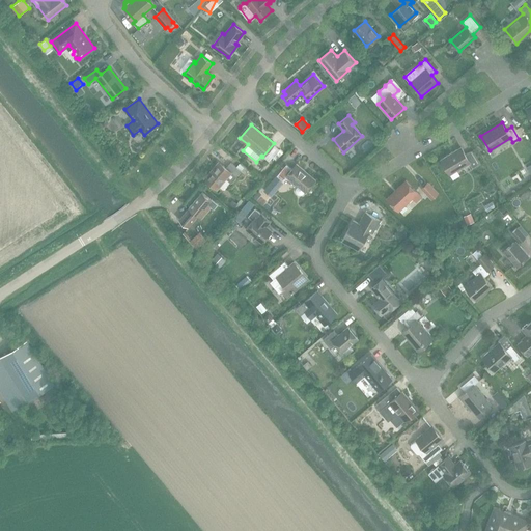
[(471,150),(465,155),(460,147),(441,160),(449,174),(470,163),(473,167),(478,164),(471,150)]
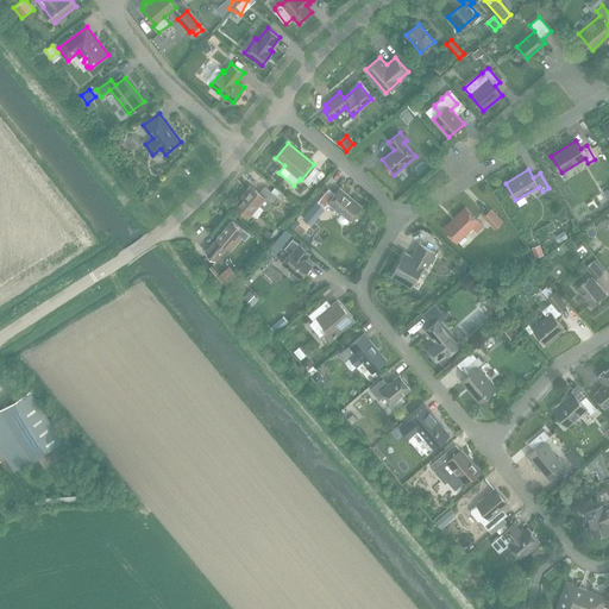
[(264,187),(259,193),(250,186),(234,206),(249,217),(258,205),(265,211),(276,196),(264,187)]
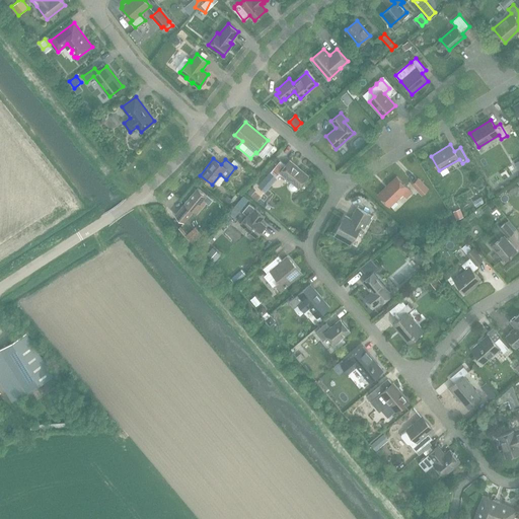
[(290,160),(286,165),(280,160),(261,182),(267,188),(271,183),(273,184),(280,176),(283,179),(285,177),(291,181),(289,183),(289,186),(289,188),(290,189),(291,190),(293,191),(295,191),(296,190),(307,175),(290,160)]
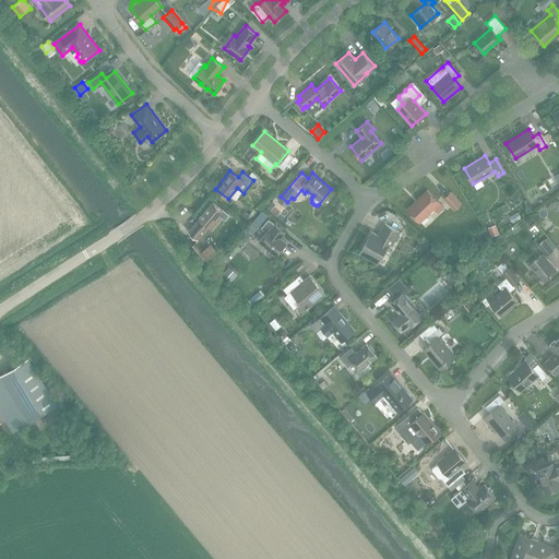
[(433,209),(438,213),(443,207),(427,190),(407,210),(419,222),(433,209)]
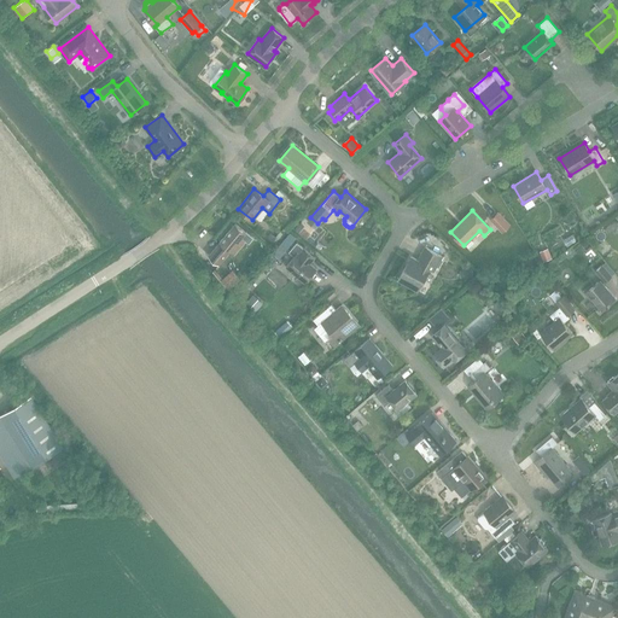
[(490,220),(502,232),(509,226),(497,214),(490,220)]
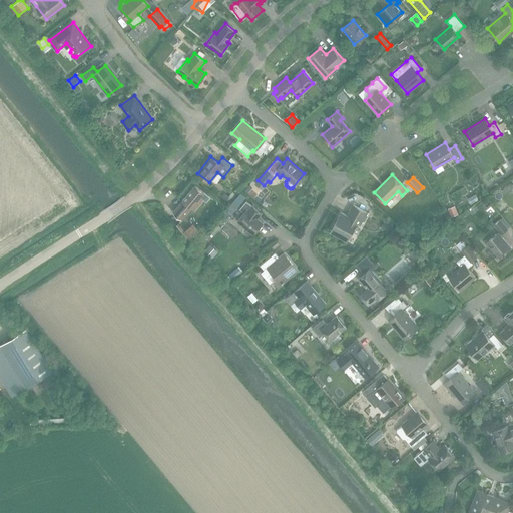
[(190,208),(193,210),(203,199),(200,196),(203,192),(194,185),(181,201),(172,212),(181,219),(190,208)]
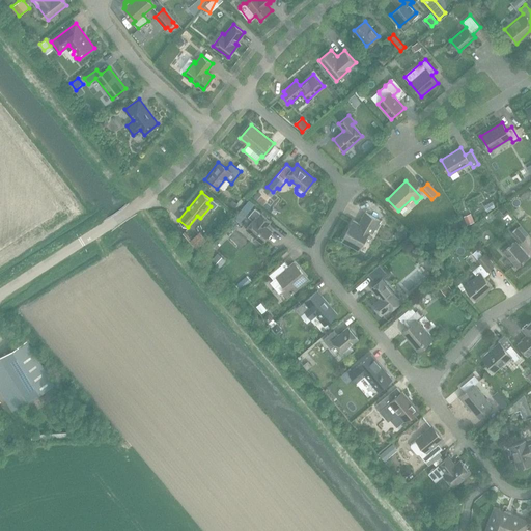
[(466,208),(469,219),(476,217),(473,206),(466,208)]
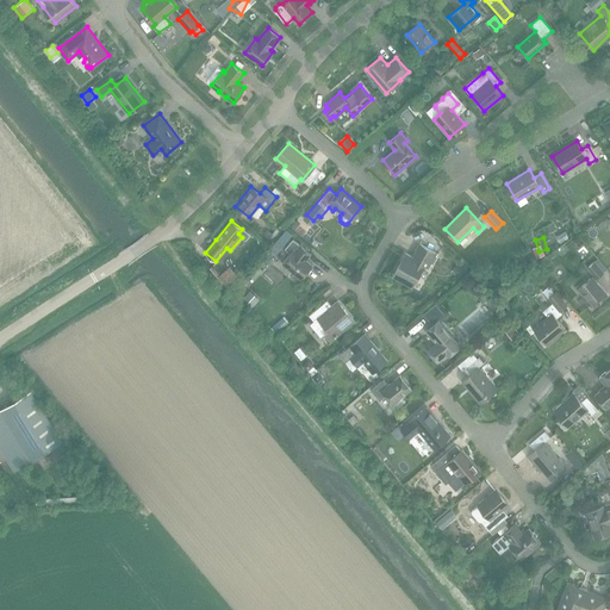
[(561,248),(570,243),(566,237),(558,242),(561,248)]
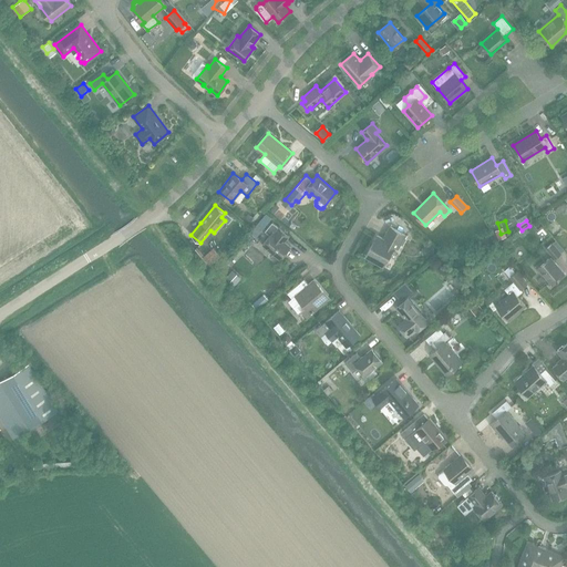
[(261,245),(279,259),(290,247),(279,238),(285,233),(272,223),(265,232),(269,236),(261,245)]
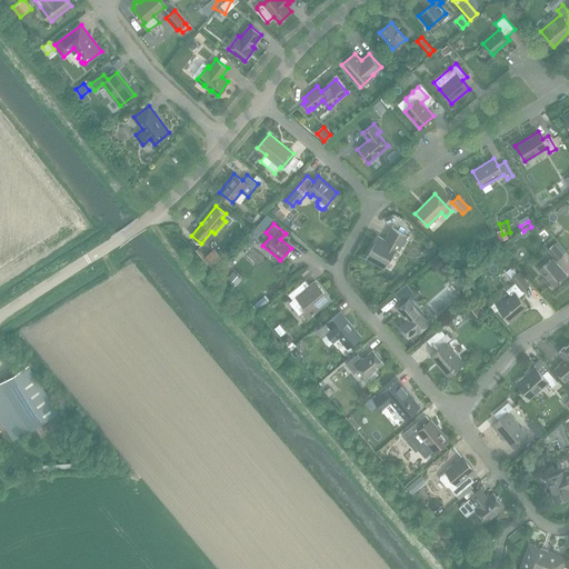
[(396,248),(400,249),(407,237),(392,228),(386,240),(379,237),(367,257),(385,267),(396,248)]
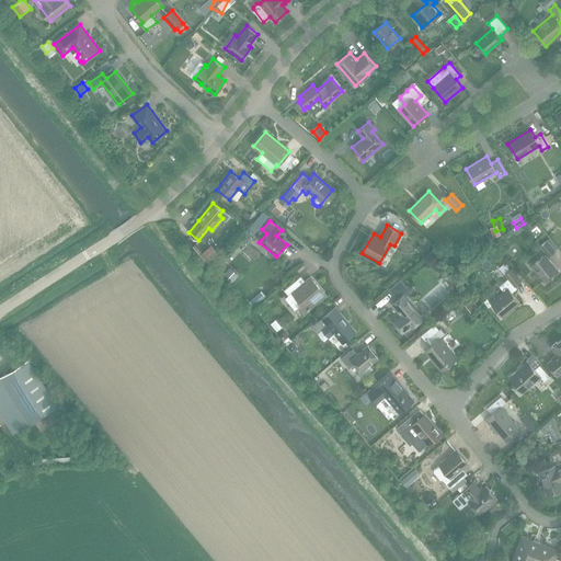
[(540,245),(549,256),(554,251),(547,241),(540,245)]
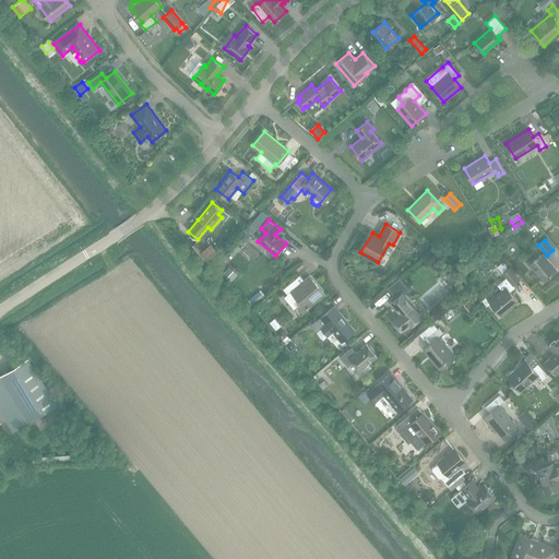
[(531,264),(544,281),(557,270),(543,253),(531,264)]
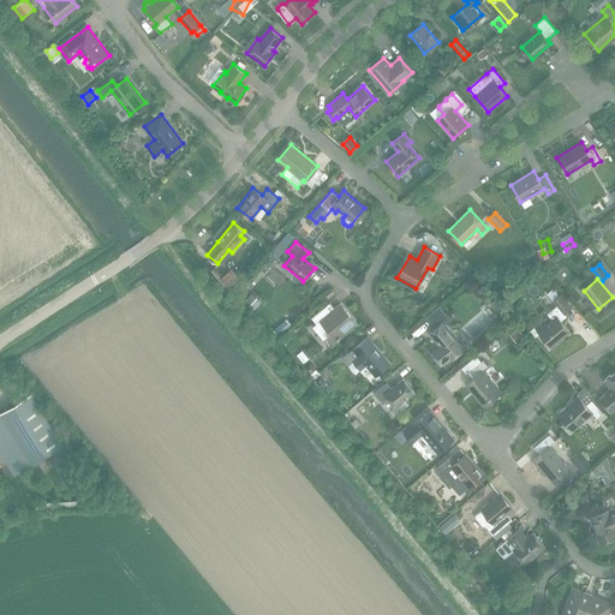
[(554,321),(539,333),(553,347),(560,341),(559,340),(569,330),(561,321),(567,316),(565,314),(572,308),(561,296),(560,297),(554,290),(548,294),(554,302),(559,306),(548,315),(554,321)]
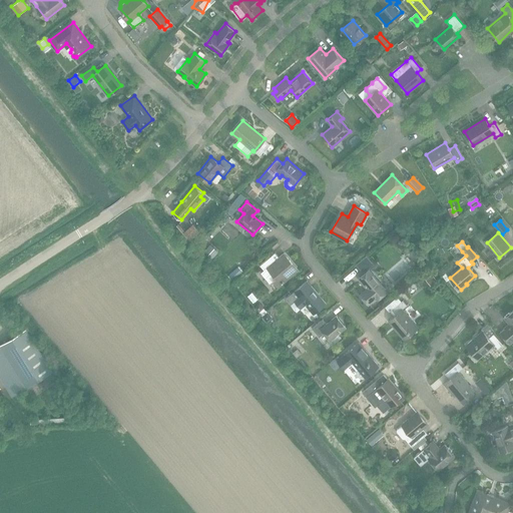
[(279,287),(299,271),(284,252),(276,260),(272,255),(261,266),(265,270),(261,273),(270,284),(273,281),(279,287)]
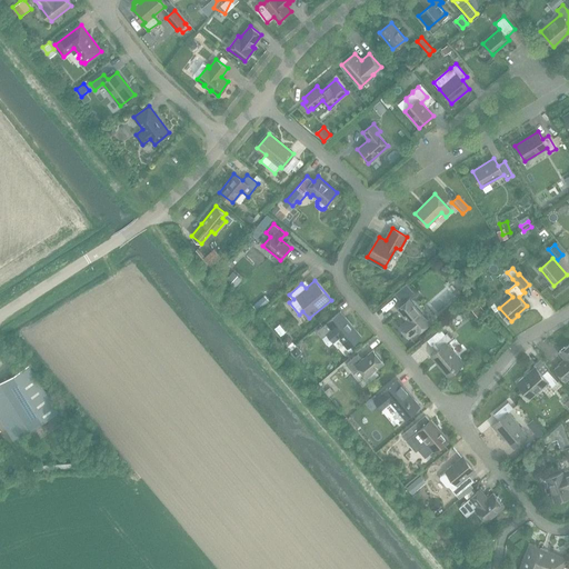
[(417,329),(419,331),(429,323),(409,300),(416,295),(407,285),(396,293),(405,303),(398,308),(408,320),(401,327),(409,336),(417,329)]
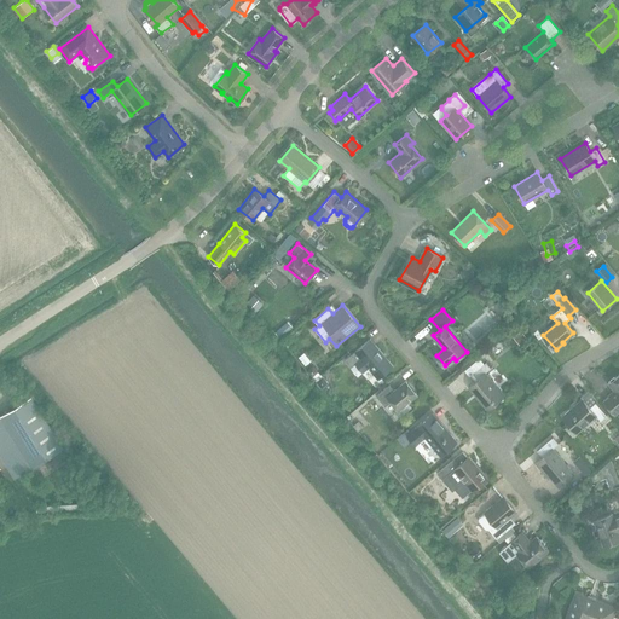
[(376,345),(374,347),(368,341),(345,360),(358,376),(369,366),(372,371),(371,371),(377,379),(393,365),(387,359),(386,360),(383,356),(376,345)]
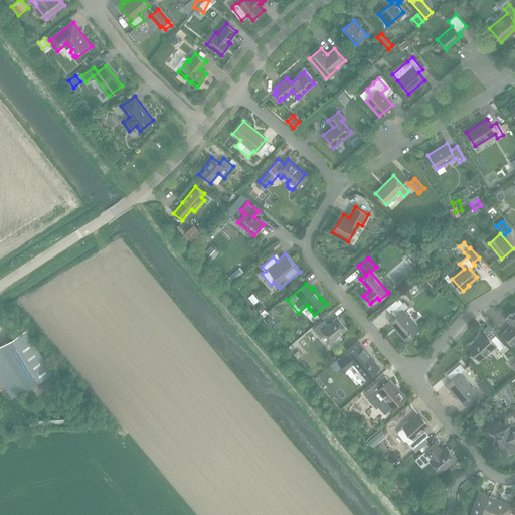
[(390,322),(405,340),(412,335),(410,332),(417,327),(403,310),(408,307),(404,302),(393,311),(397,316),(390,322)]
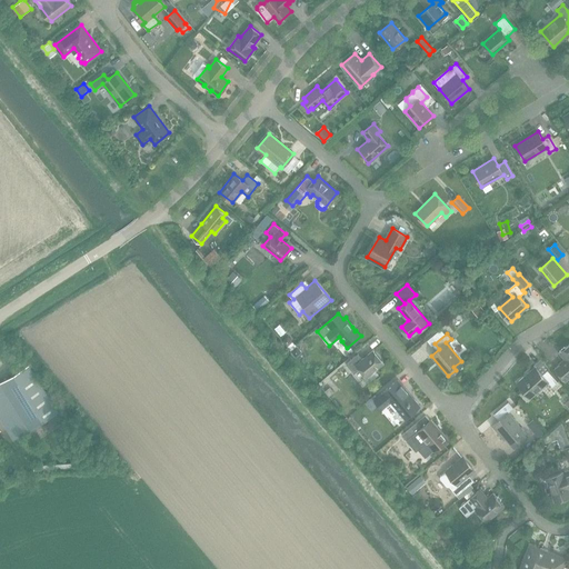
[(568,378),(568,343),(559,352),(566,360),(561,365),(560,363),(555,369),(566,381),(568,378)]
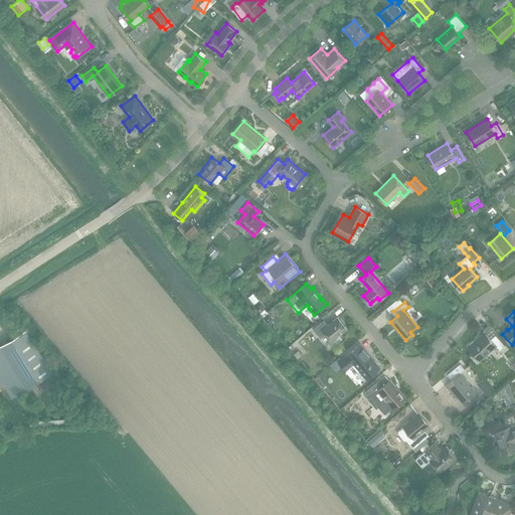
[(331,341),(347,328),(338,317),(328,326),(324,321),(314,329),(320,337),(325,333),(331,341)]
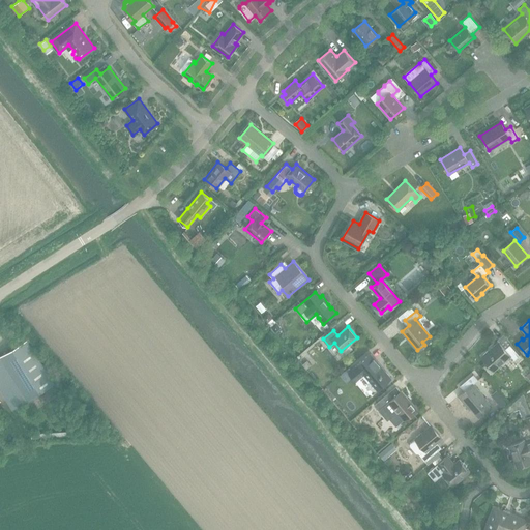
[(1,391),(12,409),(54,383),(27,339),(0,355),(17,382),(11,384),(0,365),(0,386),(2,390),(1,391)]
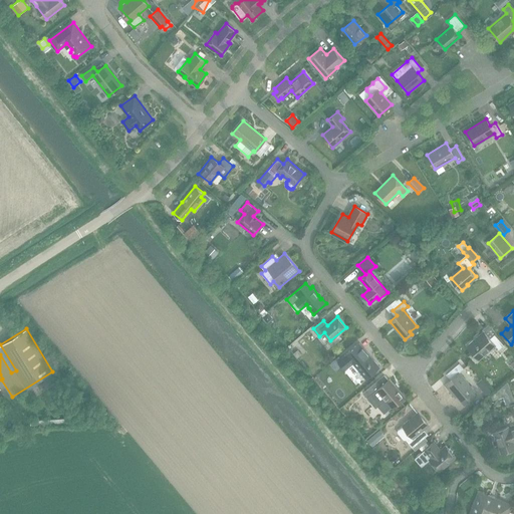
[(495,334),(490,339),(483,331),(467,346),(479,359),(495,345),(499,349),(504,345),(495,334)]
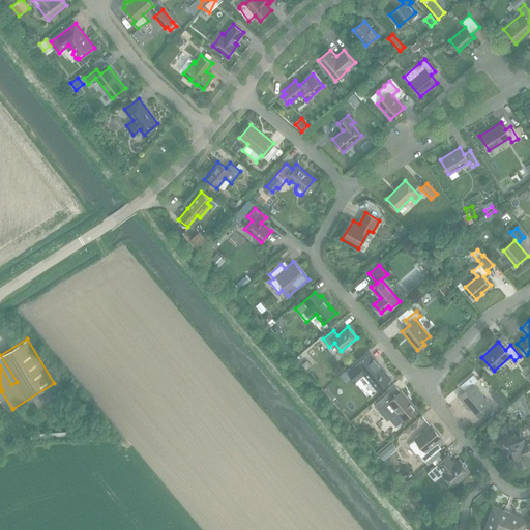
[(378,389),(391,378),(371,353),(356,365),(357,365),(349,373),(355,381),(364,374),(371,382),(369,383),(369,386),(373,390),(375,390),(377,389),(378,389)]
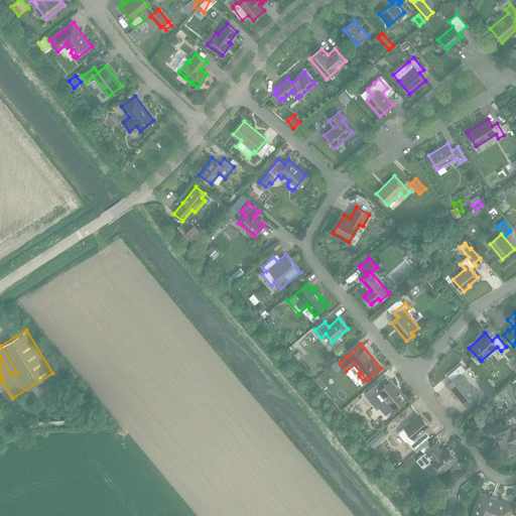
[(466,406),(479,395),(461,374),(466,370),(462,365),(447,376),(453,381),(446,386),(453,393),(455,392),(466,406)]
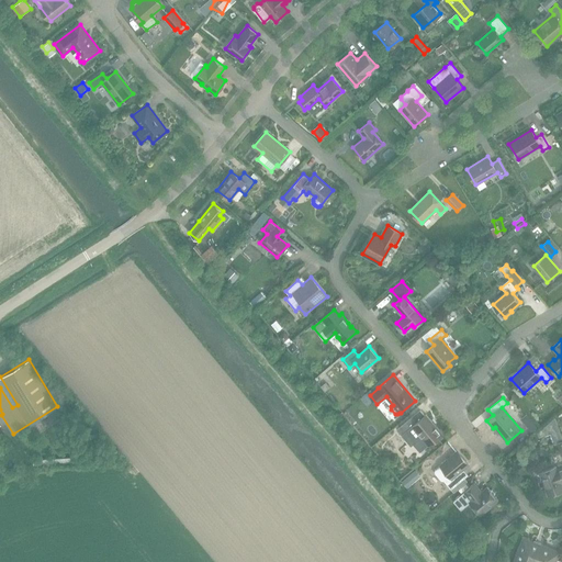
[(398,427),(396,429),(411,446),(414,442),(420,451),(427,446),(428,446),(442,434),(426,414),(425,415),(419,409),(412,416),(398,427)]
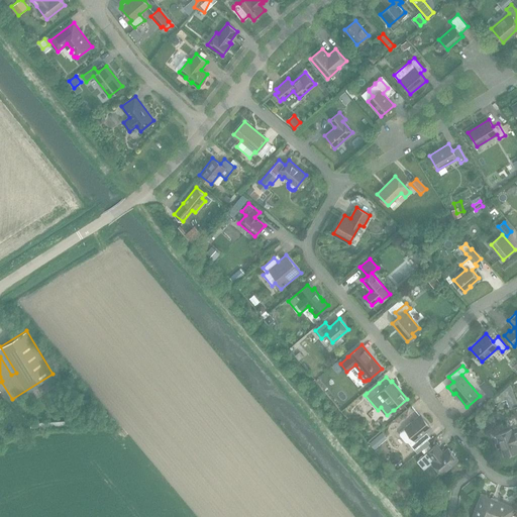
[(409,442),(415,450),(428,439),(423,434),(431,427),(421,415),(400,433),(400,435),(405,442),(409,442)]
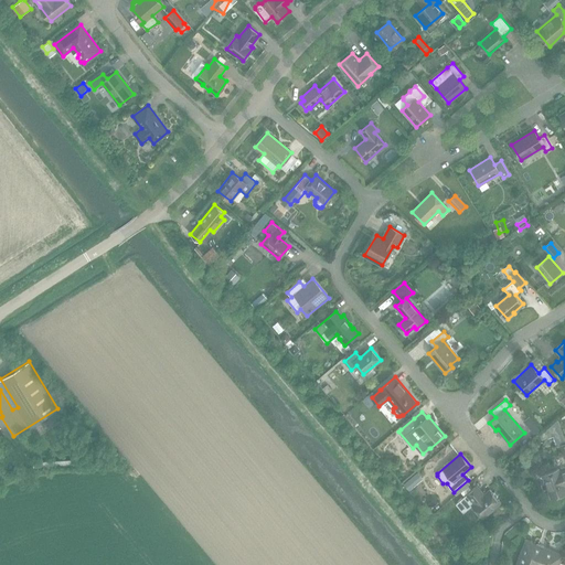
[(564,486),(564,487),(564,486),(564,469),(560,471),(558,469),(543,475),(545,481),(543,482),(542,483),(542,486),(543,488),(544,489),(546,489),(547,489),(552,499),(564,493),(564,486)]
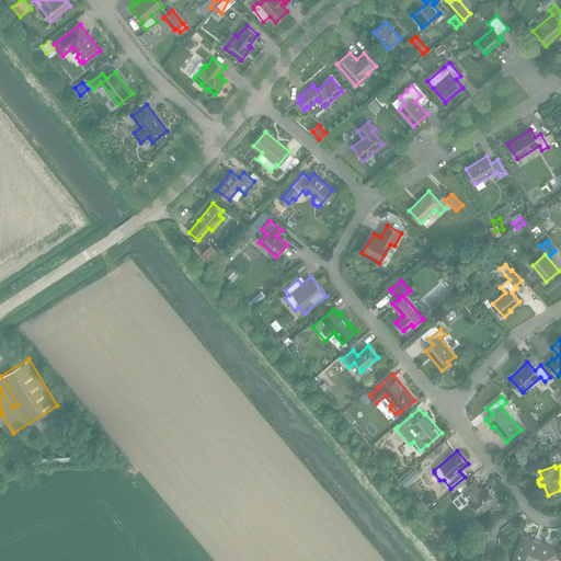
[(487,487),(480,492),(472,483),(464,491),(453,500),(460,510),(469,502),(480,514),(497,499),(487,487)]
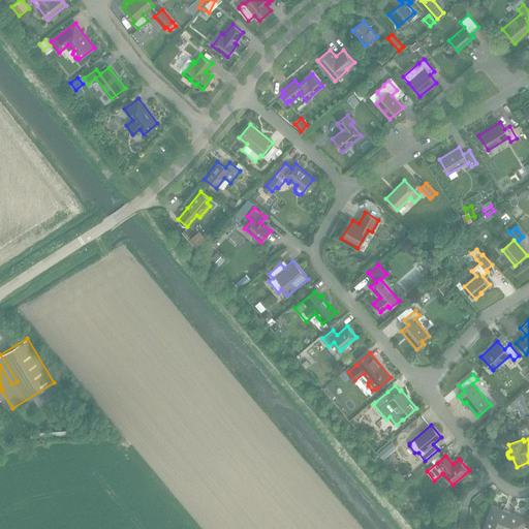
[(493,508),(485,528),(521,528),(525,520),(508,514),(508,511),(502,509),(501,511),(493,508)]
